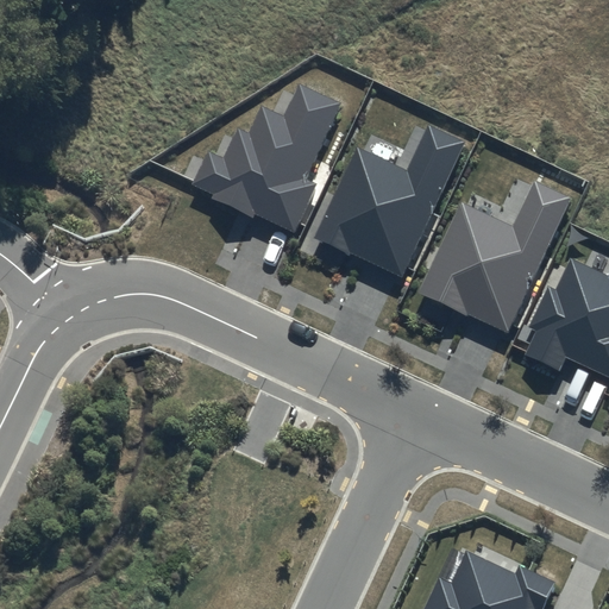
[(307,180),(341,102),(296,82),(282,114),(261,105),(249,133),(237,127),(224,157),(208,150),(193,184),(213,194),(212,198),(255,218),(256,213),(295,231),(316,184),(307,180)]
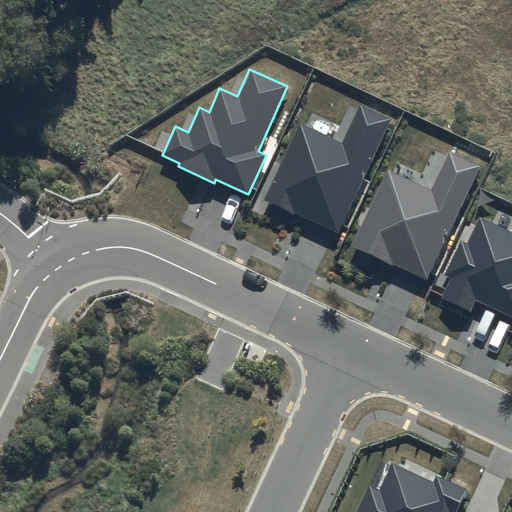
[(338,233),(392,118),(360,103),(341,142),(300,123),(263,201),(295,216),(296,213),(338,233)]
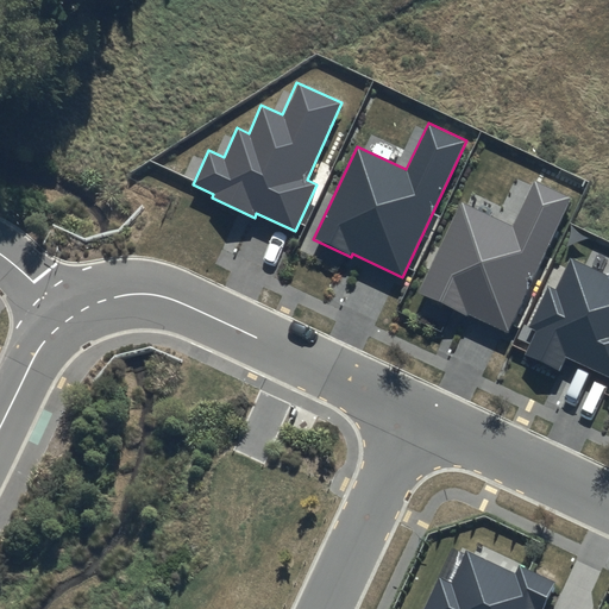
[(508,334),(572,198),(534,180),(512,226),(463,202),(419,295),(457,313),(458,311),(508,334)]
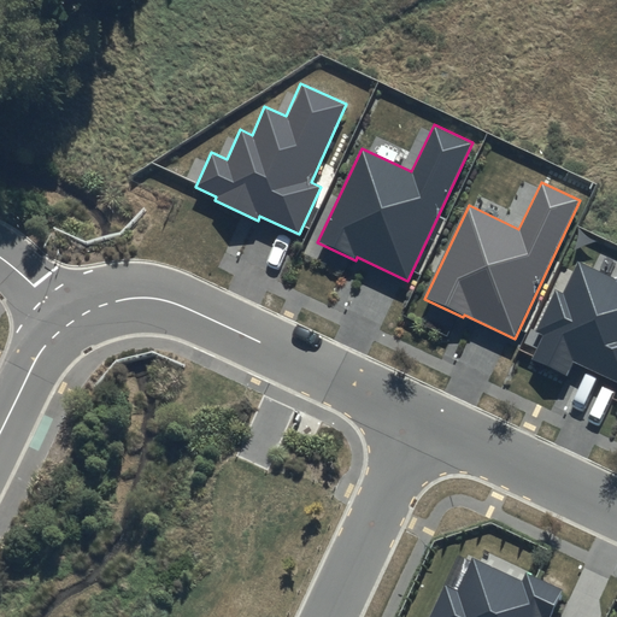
[(541,335),(530,359),(566,376),(574,362),(616,381),(616,278),(616,280),(577,263),(564,293),(554,289),(535,333),(541,335)]
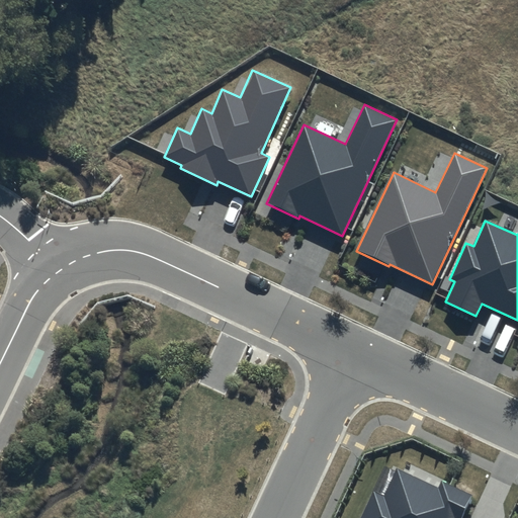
[(438,487),(397,468),(384,495),(372,490),(359,517),(462,517),(473,495),(441,480),(438,487)]
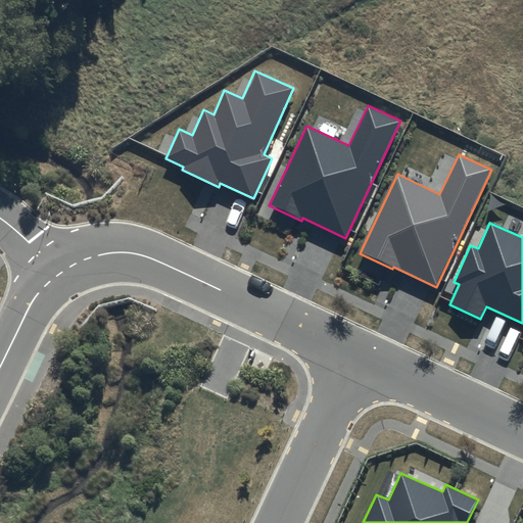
All buildings are outlined.
